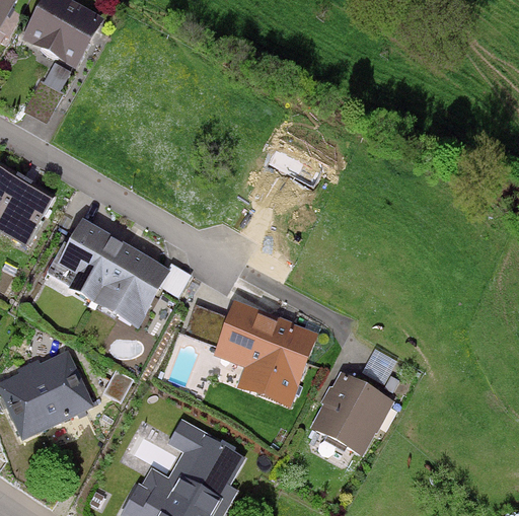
[(0,0),(0,24),(14,0),(0,0)]
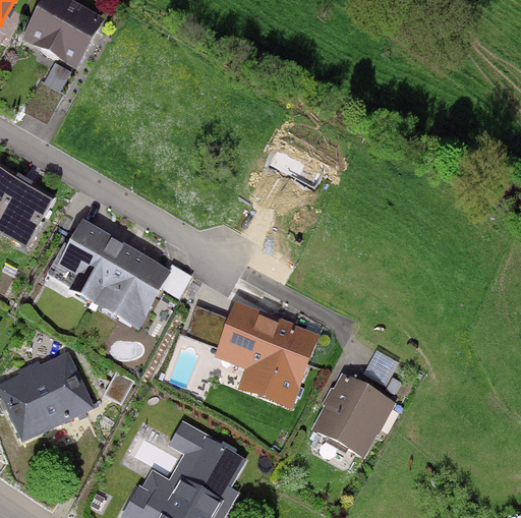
[(104,15),(75,0),(43,0),(22,40),(76,67),(104,15)]
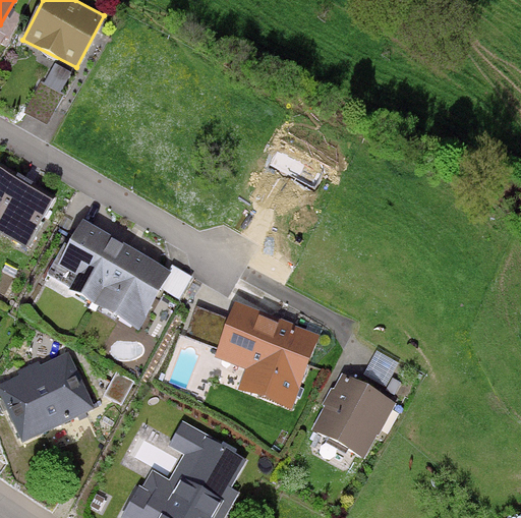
[(63,93),(39,79),(23,110),(47,123),(63,93)]
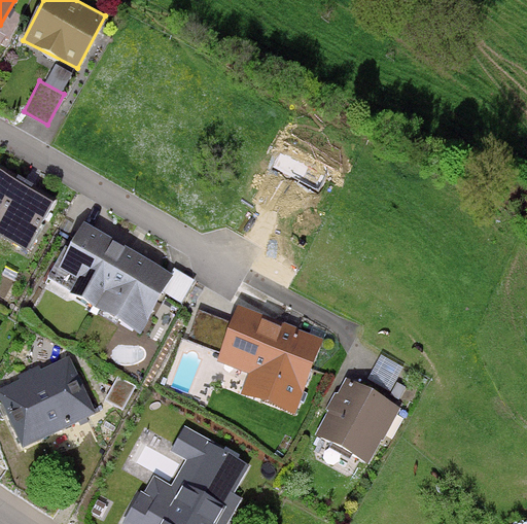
[(55,198),(0,167),(0,235),(26,249),(55,198)]
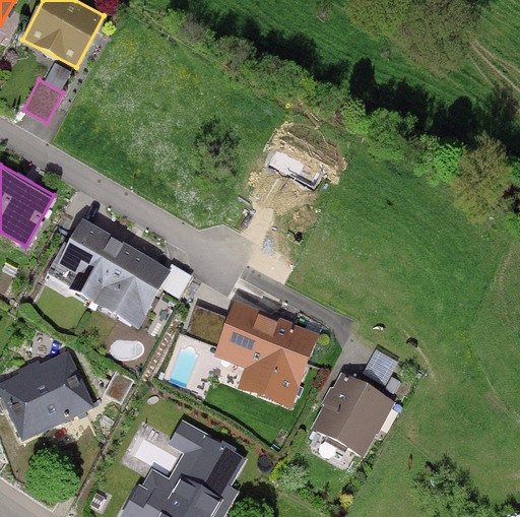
[(127,244),(82,218),(59,261),(77,271),(68,287),(93,302),(127,244)]
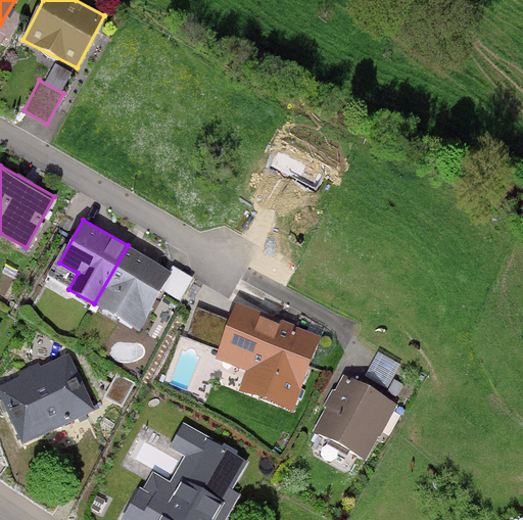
[(148,314),(173,271),(128,245),(95,304),(121,319),(130,303),(148,314)]
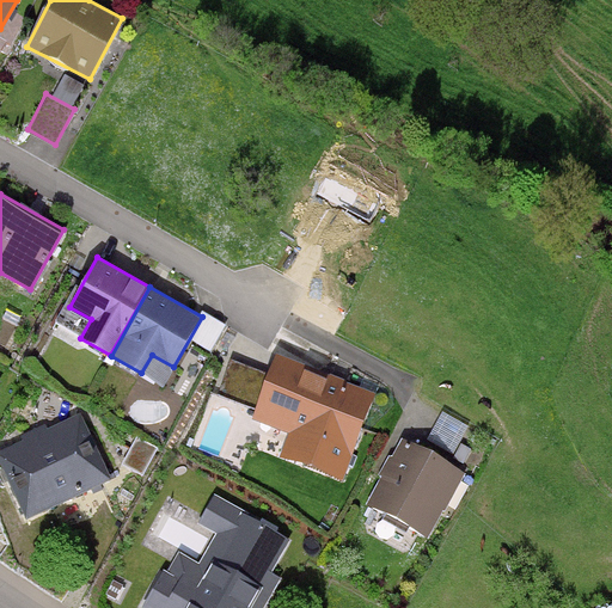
[(373,391),(275,355),(252,418),(288,430),(279,455),(342,478),(373,391)]
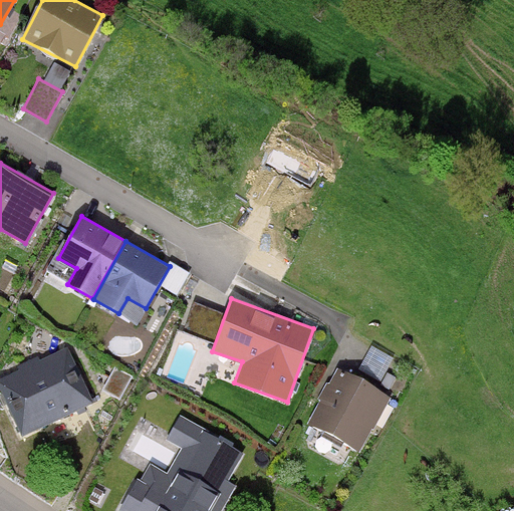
[(67,345),(0,374),(0,385),(20,430),(90,400),(67,345)]
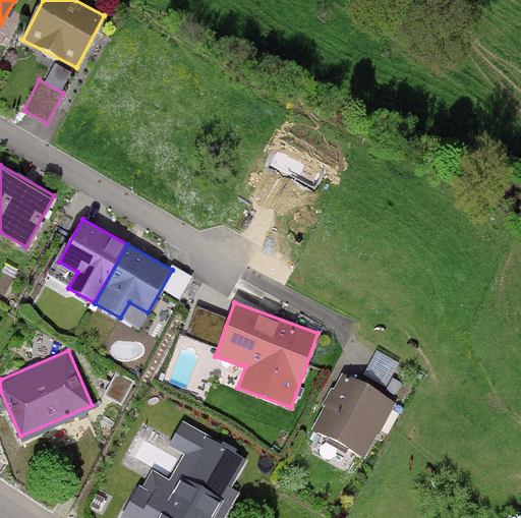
[(394,399),(343,371),(311,429),(362,457),(394,399)]
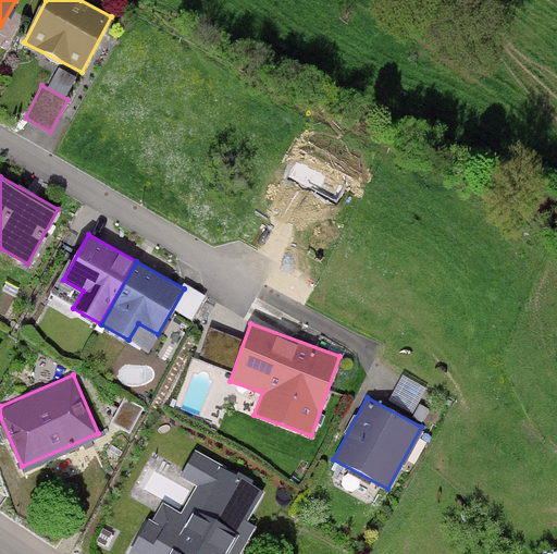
[(247,518),(264,489),(197,448),(184,471),(200,481),(183,511),(164,500),(155,515),(149,513),(127,550),(135,553),(236,553),(256,522),(247,518)]
